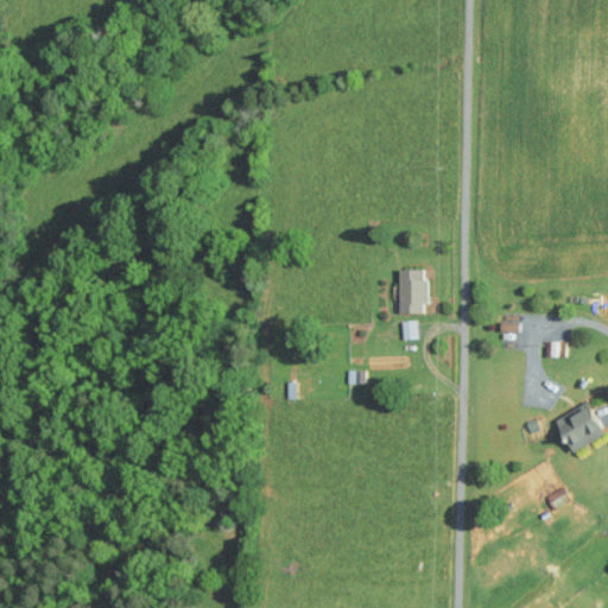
[(428,267),(401,266),(400,310),(426,311),(428,267)]
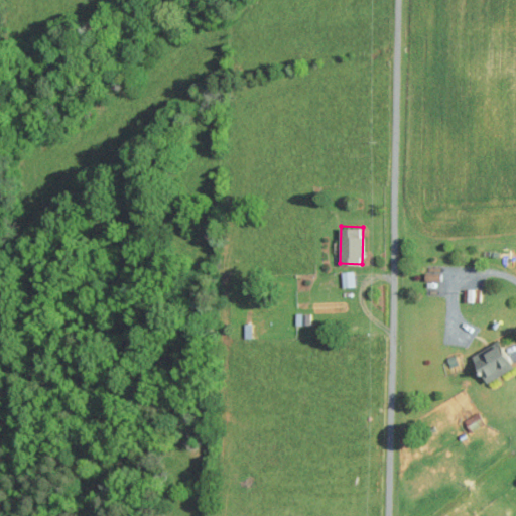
[(342,271),(343,286),(355,286),(354,270),(342,271)]
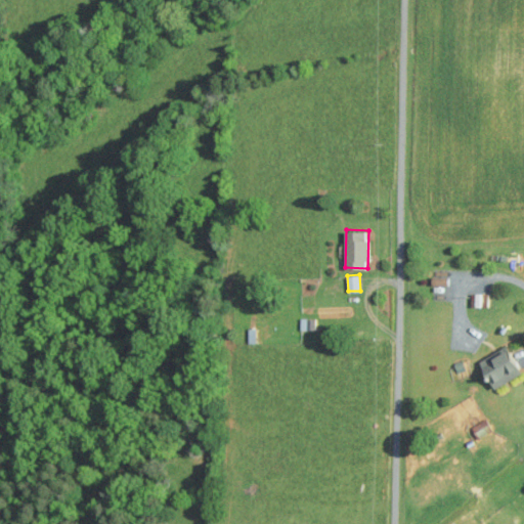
[(471,306),(482,306),(482,293),(472,293),(471,306)]
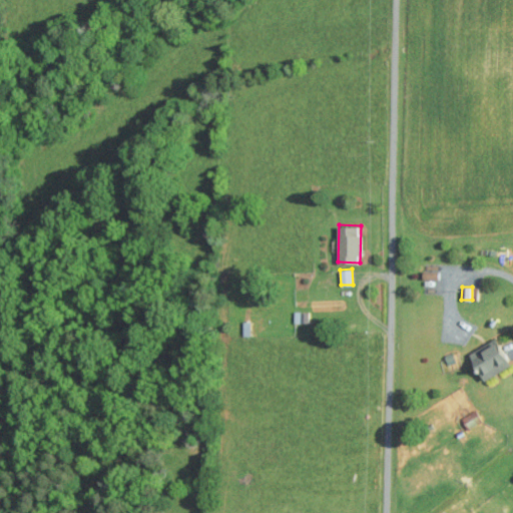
[(512,365),(498,338),(471,353),(486,380),(512,365)]
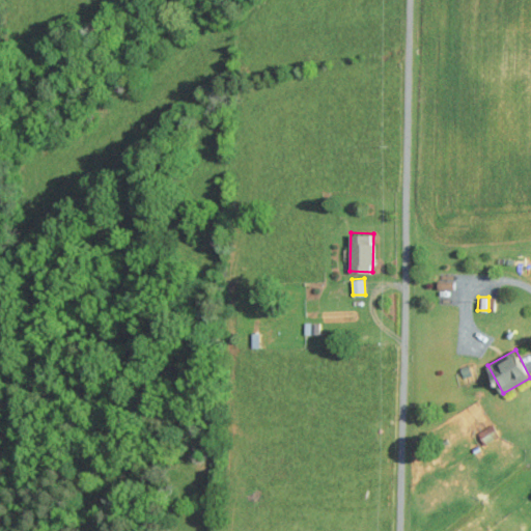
[(483,443),(499,437),(494,424),(478,429),(483,443)]
